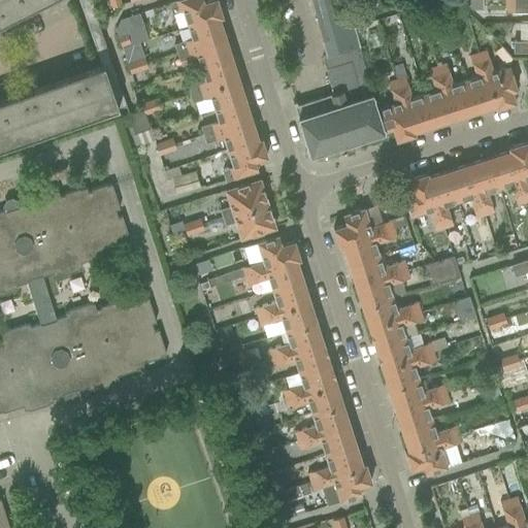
[(0,0),(0,23),(45,0),(0,0)]
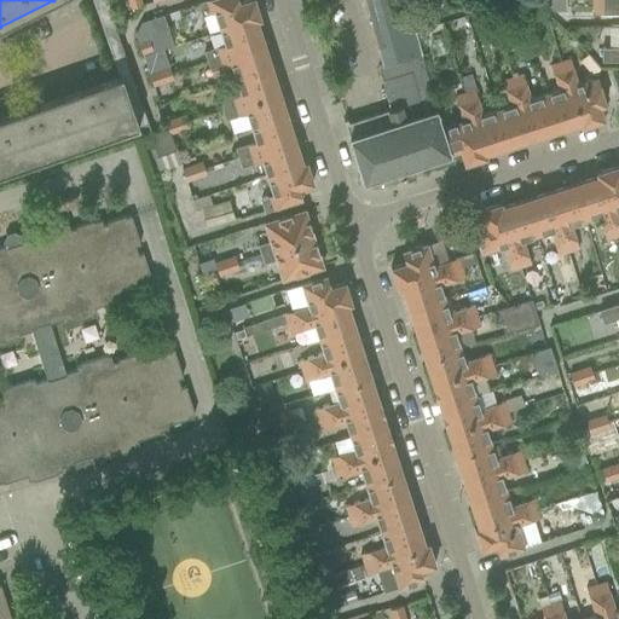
[(91,0),(116,76),(119,76),(120,75),(126,91),(138,127),(146,123),(137,94),(104,0),(91,0)]
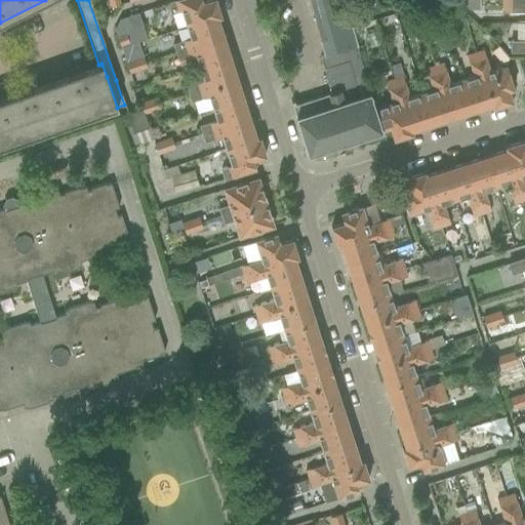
[(179,12),(186,30),(217,19),(217,17),(220,16),(214,0),(209,0),(201,3),(200,0),(176,0),(166,3),(170,15),(179,12)]
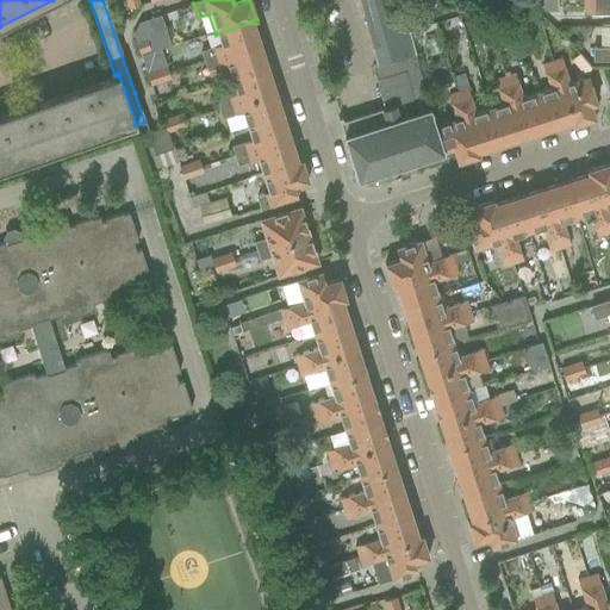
[(359,0),(378,63),(372,66),(384,107),(343,120),(342,118),(338,119),(358,179),(442,151),(442,150),(434,125),(430,113),(431,113),(430,110),(429,111),(425,97),(427,97),(398,0),(359,0)]
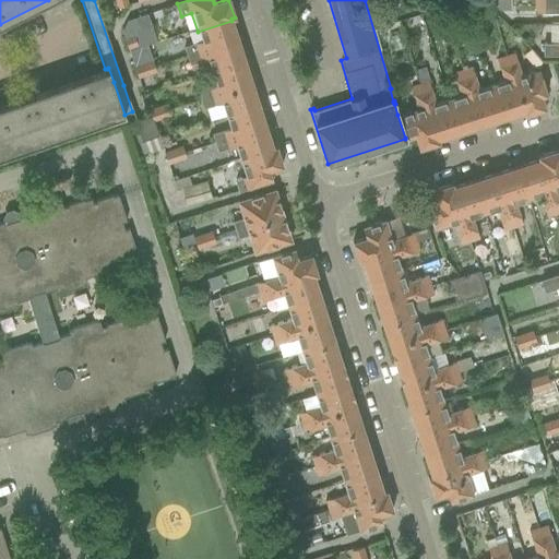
[(510,0),(497,0),(498,11),(511,11),(510,0)]
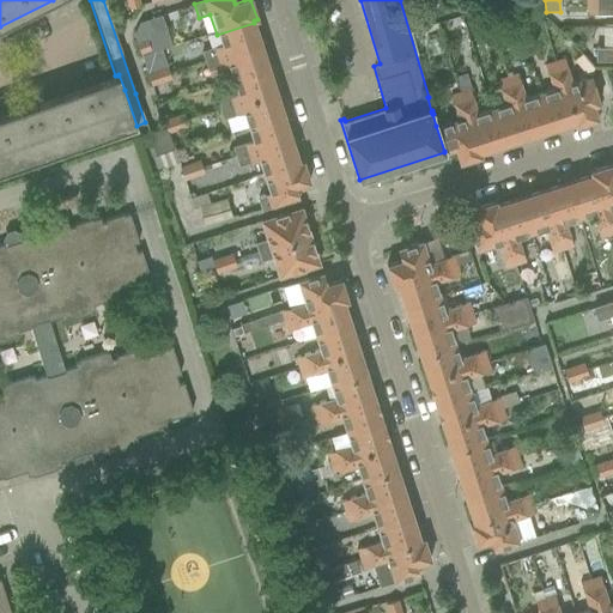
[(612,14),(612,0),(586,1),(586,16),(612,14)]
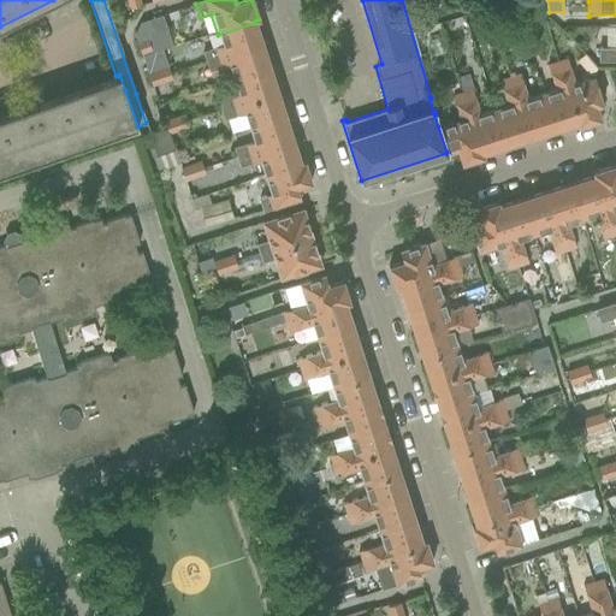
[(202,53),(206,64),(262,46),(255,23),(218,35),(221,47),(202,53)]
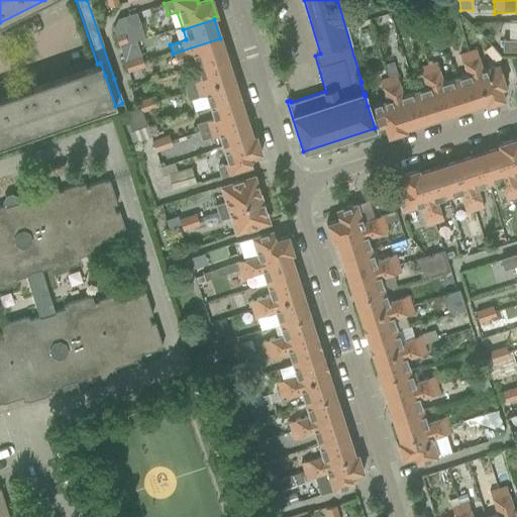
[(139,23),(113,31),(114,33),(114,35),(118,45),(119,45),(126,43),(143,38),(139,23)]
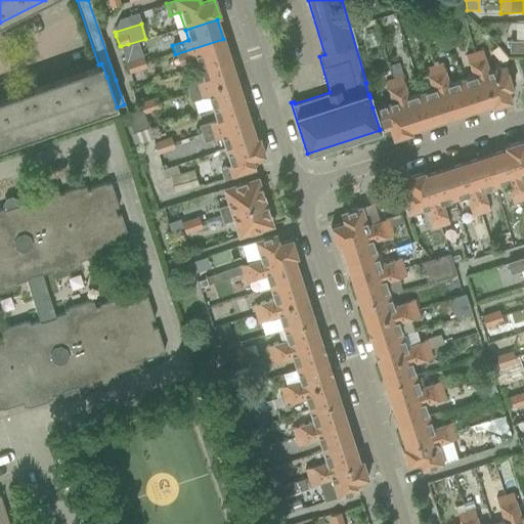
[(193,55),(198,68),(229,57),(223,39),(175,54),(177,60),(193,55)]
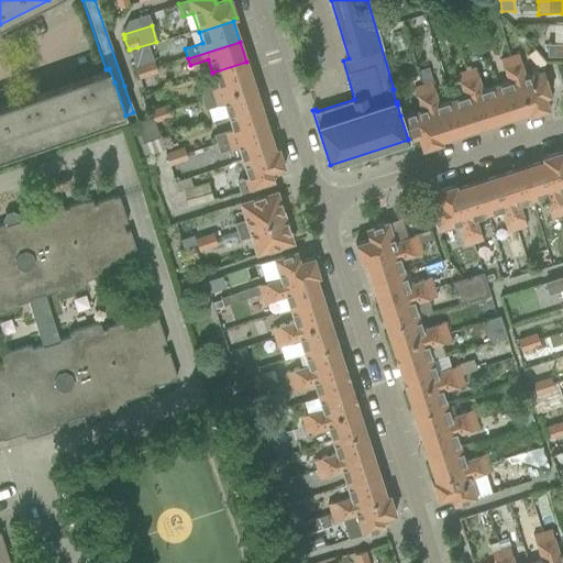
[(562,44),(547,44),(547,55),(562,55),(562,44)]
